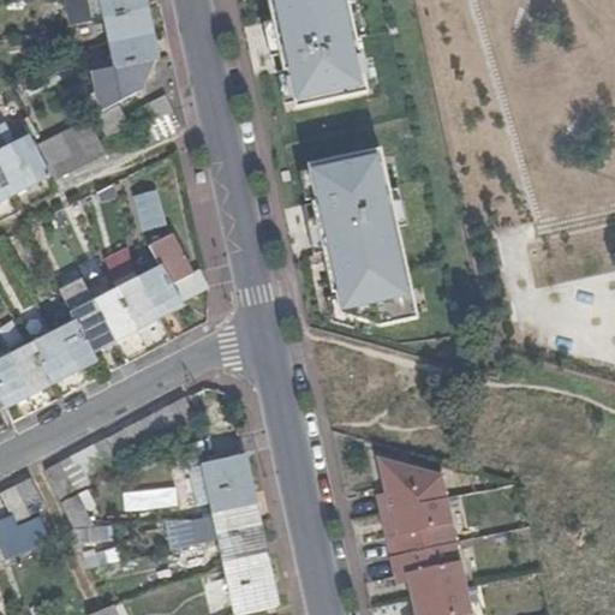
[(144,0),(143,0),(100,0),(105,18),(147,10),(144,0)]
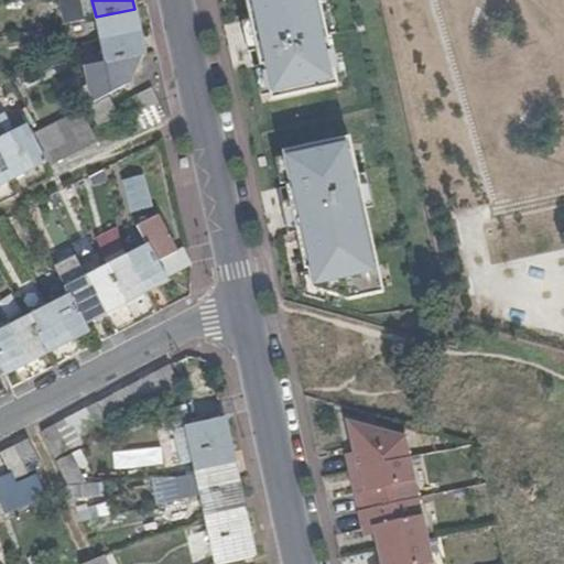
[(317,0),(245,0),(249,21),(256,52),(259,66),(262,66),(263,69),(269,95),(270,100),(336,86),(326,36),(318,3),(317,0)]
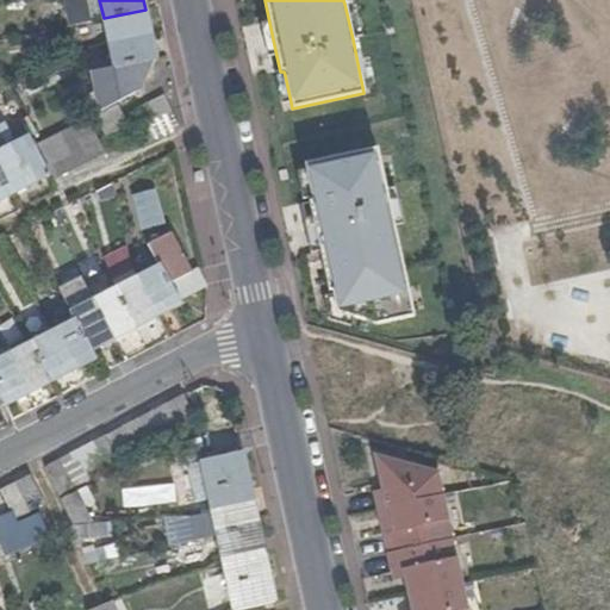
[(354,1),(344,4),(353,39),(362,37),(354,1)]
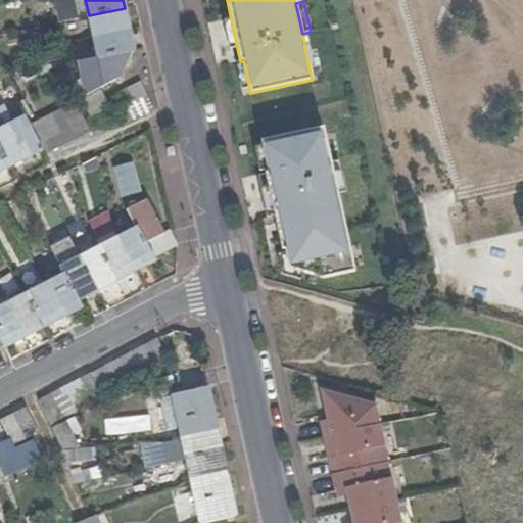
[(127,21),(125,8),(89,15),(94,37),(129,30),(127,21)]
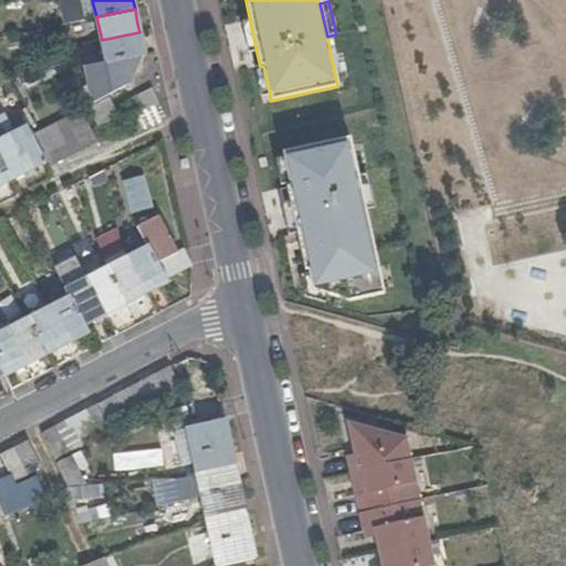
[(250,21),(241,22),(248,53),(257,52),(250,21)]
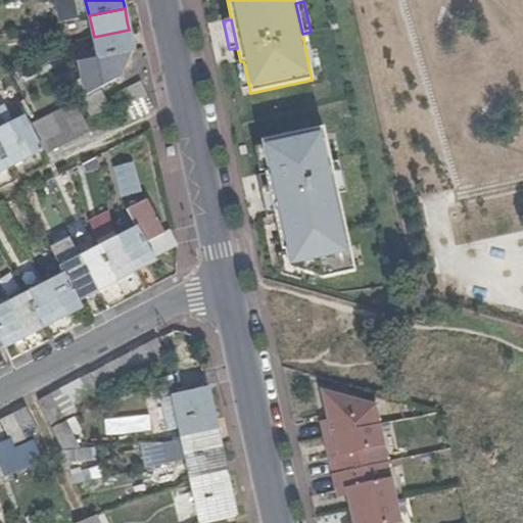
[(132,44),(129,30),(94,37),(99,59),(131,52),(133,47),(132,44)]
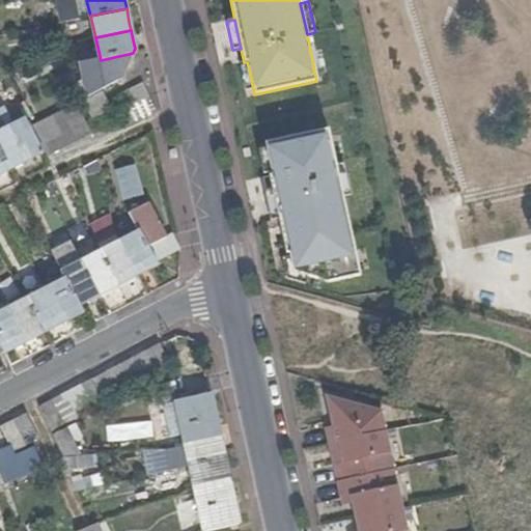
[(248,65),(240,67),(245,91),(253,89),(248,65)]
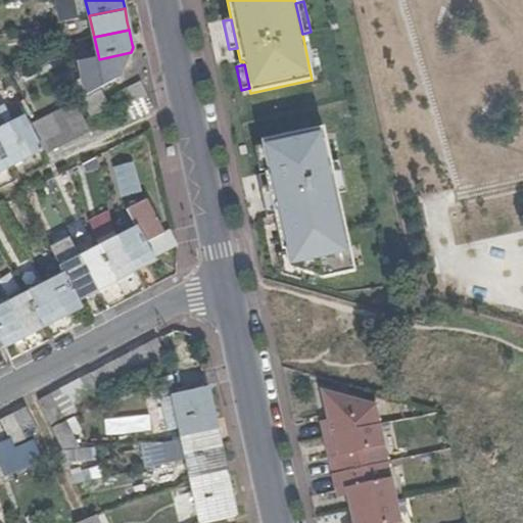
[(141,81),(116,92),(124,106),(146,95),(144,88),(141,81)]
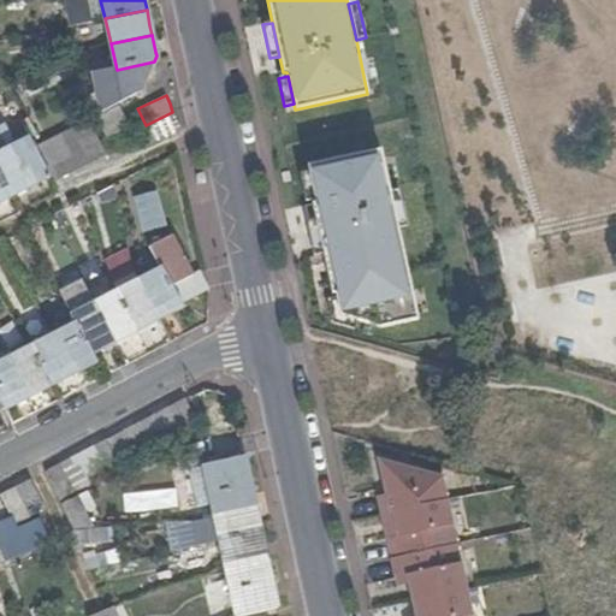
[(123,120),(117,107),(99,117),(106,130),(123,120)]
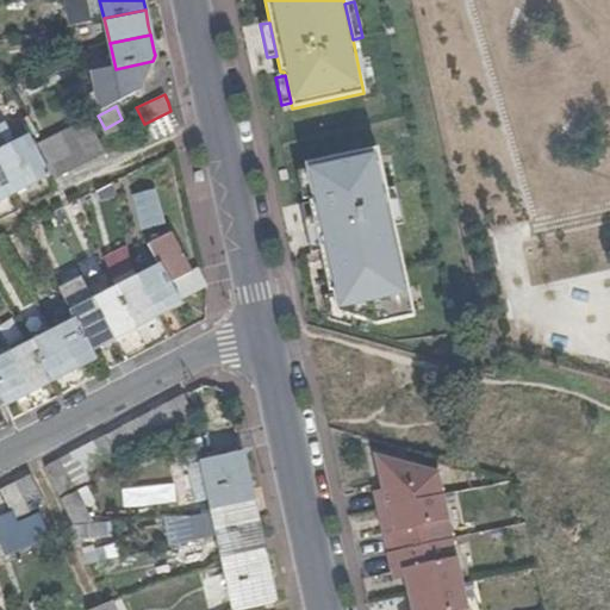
[(170,111),(144,124),(151,139),(170,130),(178,126),(174,118),(170,111)]
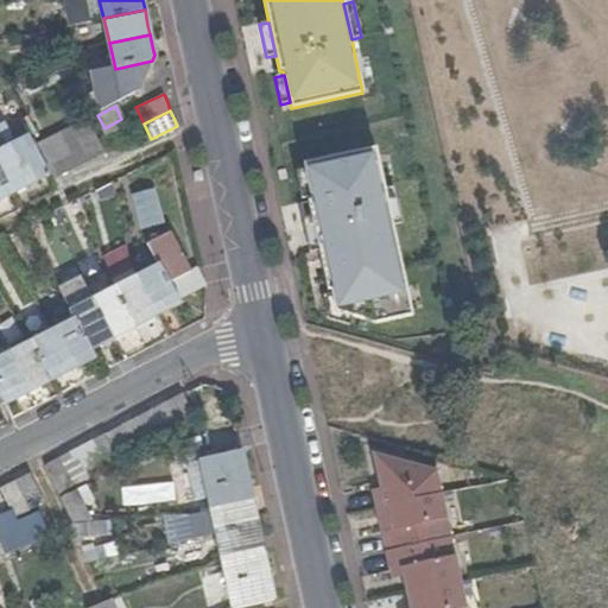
[(94,116),(78,124),(95,159),(112,151),(103,137),(94,116)]
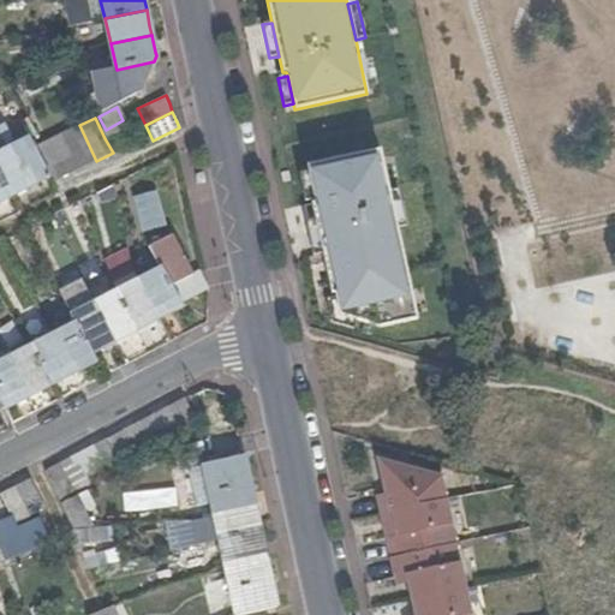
[(79,125),(59,136),(76,171),(96,161),(79,125)]
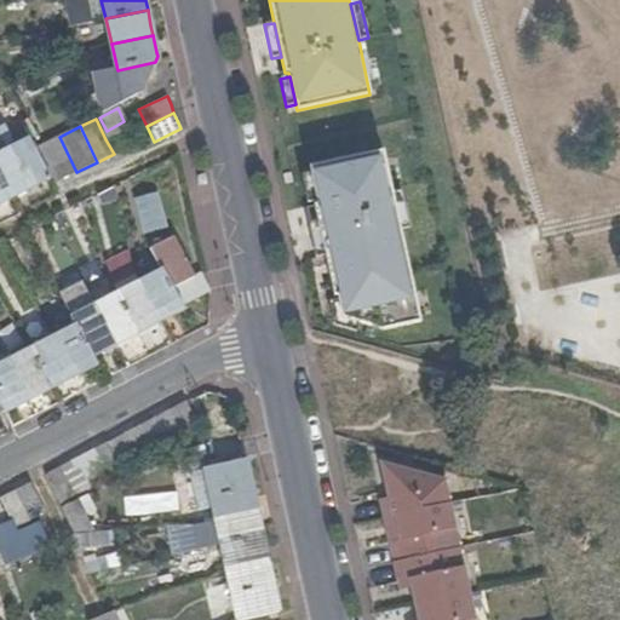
[(1,137),(0,137),(0,168),(1,172),(13,196),(52,179),(33,139),(19,147),(15,136),(4,141),(1,137)]
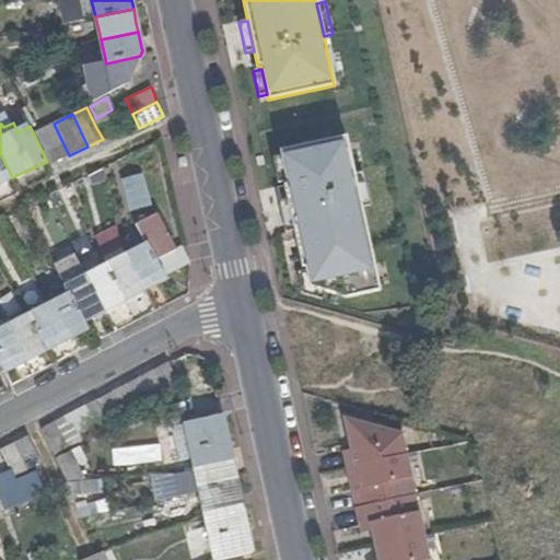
[(51,164),(69,155),(54,124),(35,133),(51,164)]
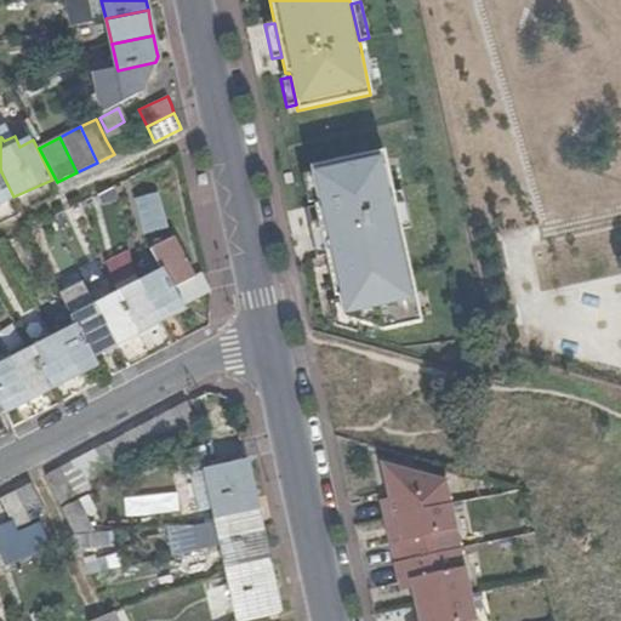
[(392,193),(382,152),(309,167),(311,174),(318,203),(318,205),(314,206),(318,223),(325,257),(335,297),(339,297),(340,300),(343,319),(358,323),(383,330),(421,322),(400,231),(392,193)]
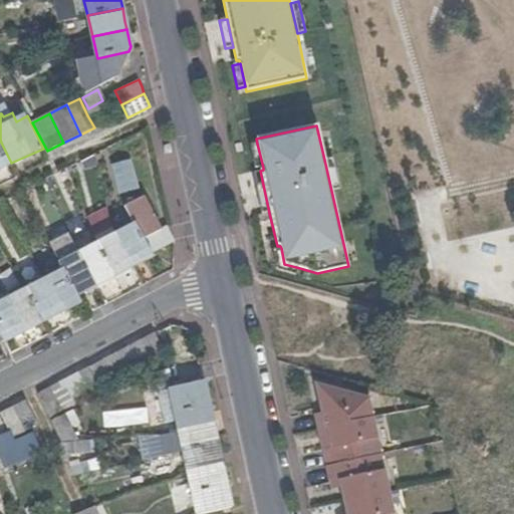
[(0,168),(11,163),(1,143),(0,140),(0,168)]
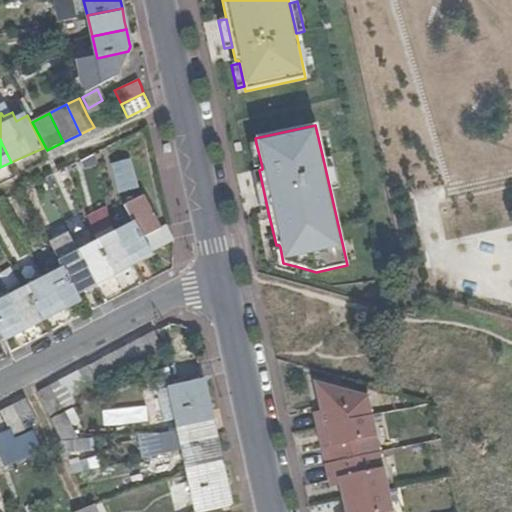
[(256,143),(248,145),(254,169),(262,167),(256,143)]
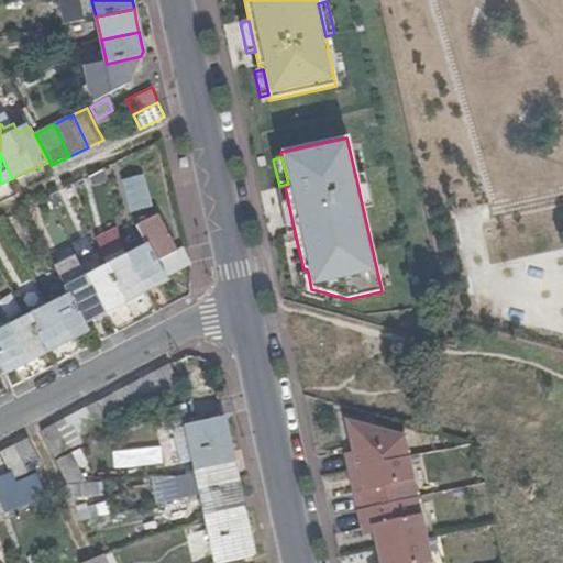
[(145,174),(123,180),(133,212),(155,205),(145,174)]
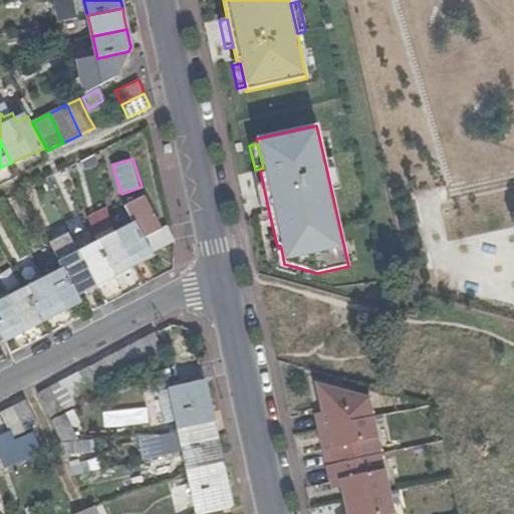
[(332,159),(324,160),(331,191),(339,189),(332,159)]
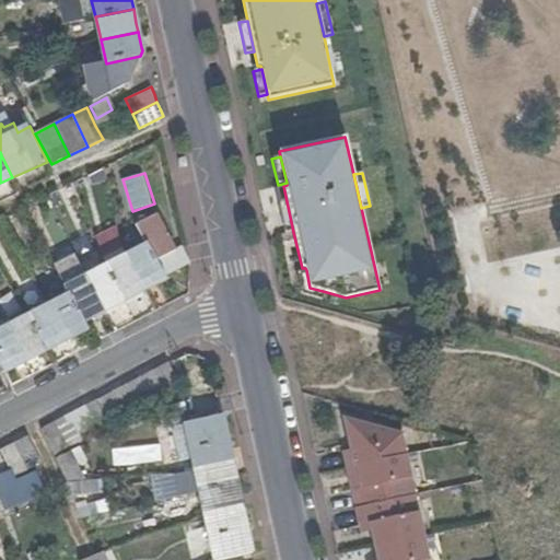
[(287,201),(278,202),(284,233),(293,232),(287,201)]
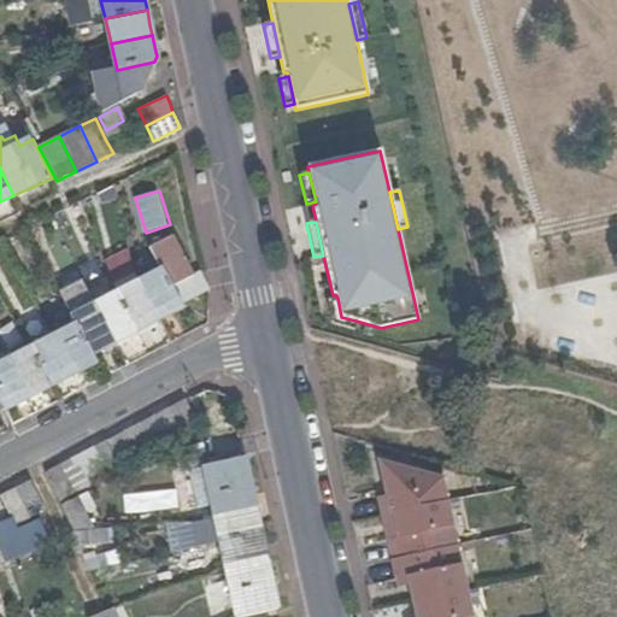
[(162,266),(141,277),(160,316),(182,304),(180,300),(207,286),(204,266),(194,270),(172,224),(147,236),(162,266)]
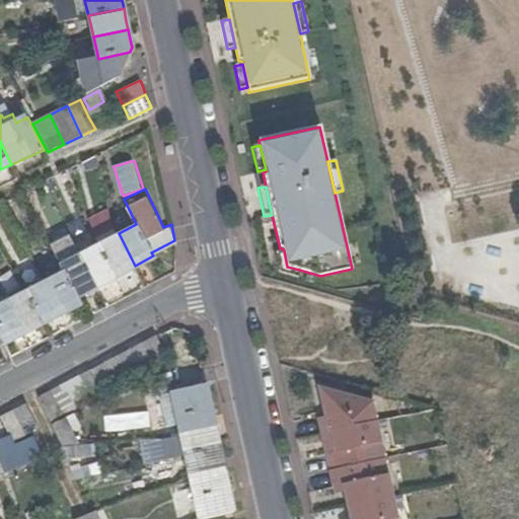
[(51,243),(65,272),(78,296),(97,286),(81,253),(71,232),(51,243)]
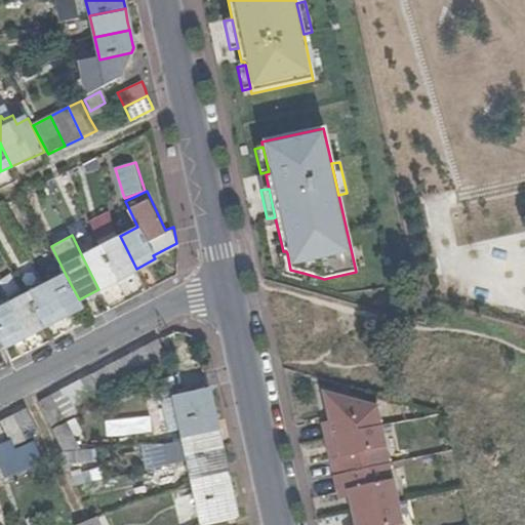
[(118,279),(136,269),(120,236),(101,246),(118,279)]
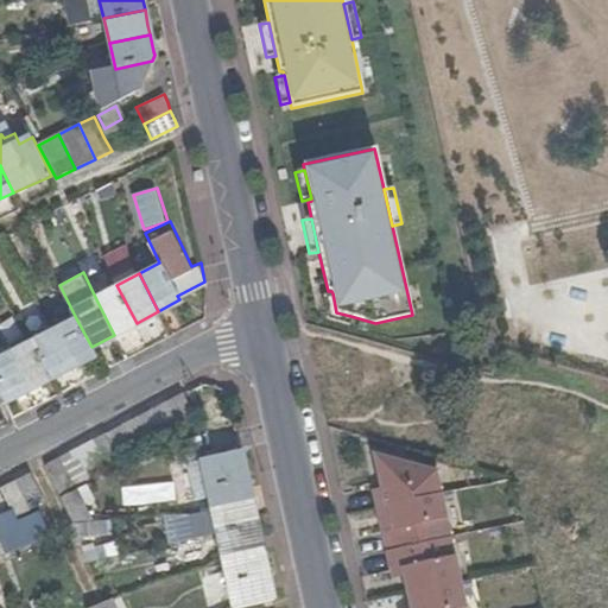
[(114,335),(137,323),(116,285),(95,297),(114,335)]
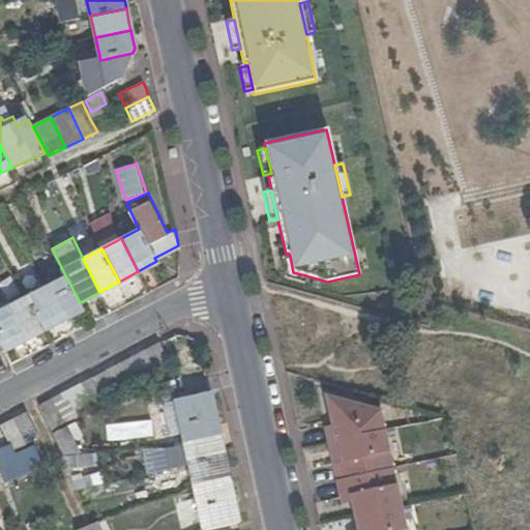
[(293,272),(290,256),(281,258),(286,280),(303,284),(305,275),(293,272)]
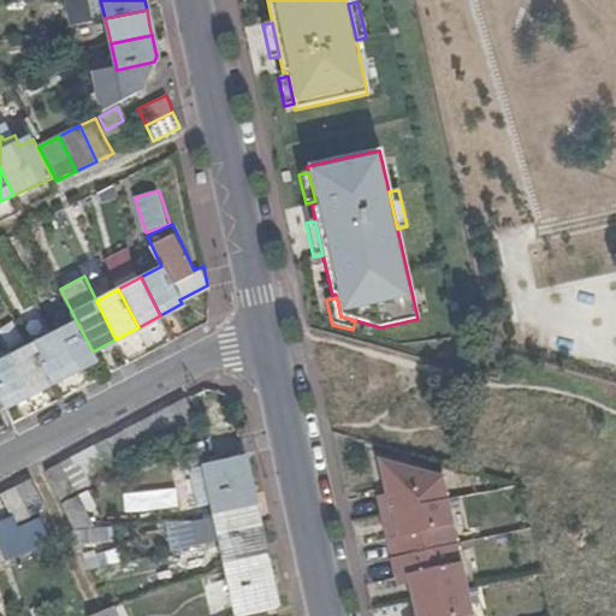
[(96,360),(93,351),(77,323),(53,335),(73,372),(96,360)]
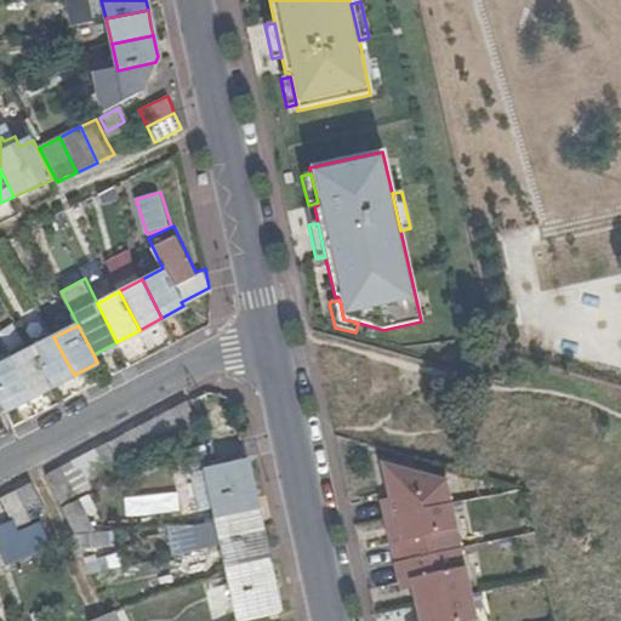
[(52,387),(74,375),(53,337),(32,349),(52,387)]
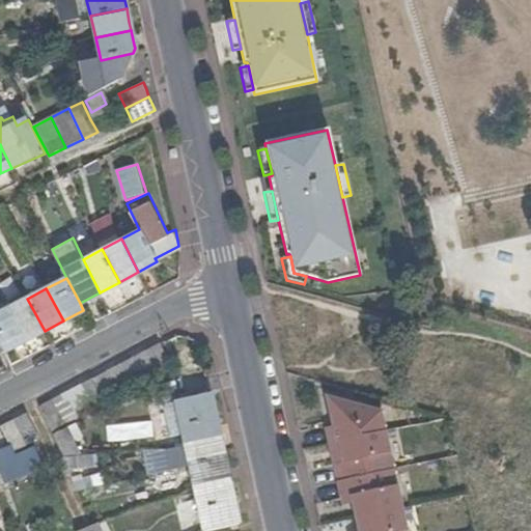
[(25,341),(45,331),(27,299),(7,309),(25,341)]
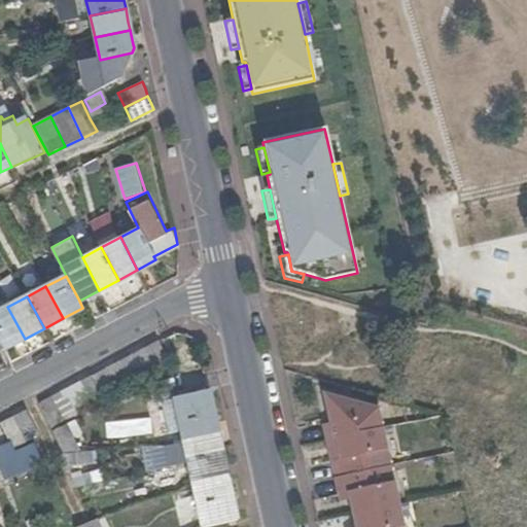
[(0,351),(25,339),(7,307),(0,310),(0,351)]
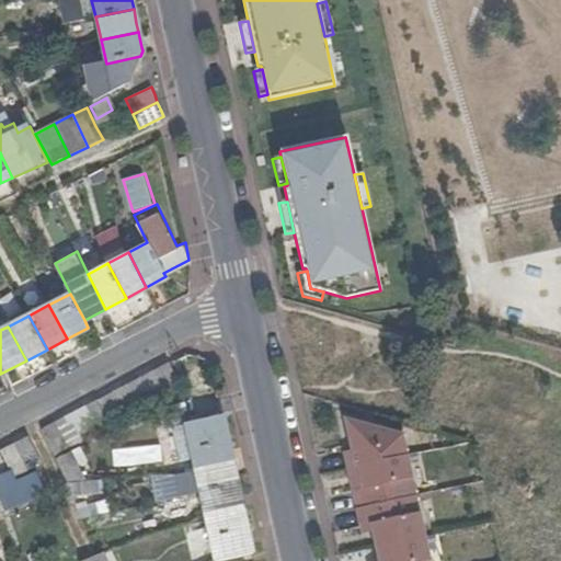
[(169,363),(155,370),(168,397),(182,389),(169,363)]
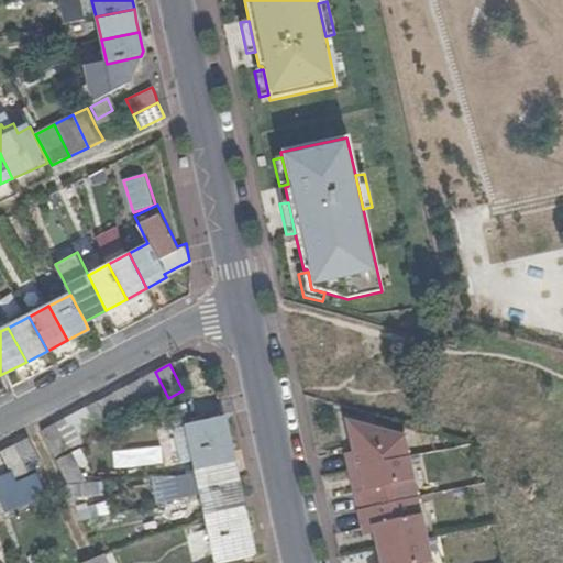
[(155,372),(141,379),(154,406),(168,398),(155,372)]
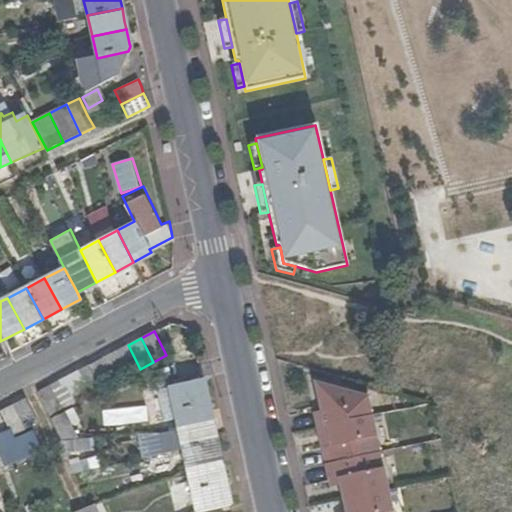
[(128,345),(115,351),(128,375),(140,369),(128,345)]
